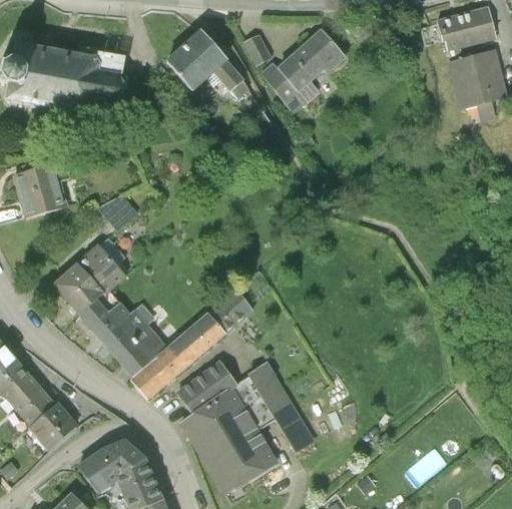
[(488,7),(438,21),(439,22),(444,40),(447,52),(497,38),(488,7)]
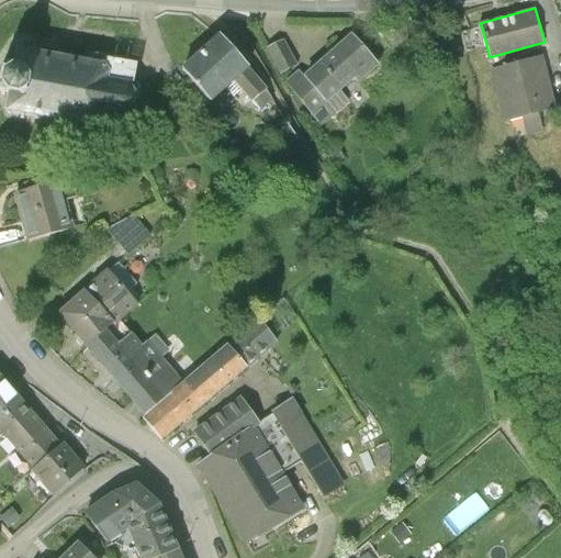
[(466,49),(486,44),(481,24),(461,30),(466,49)]
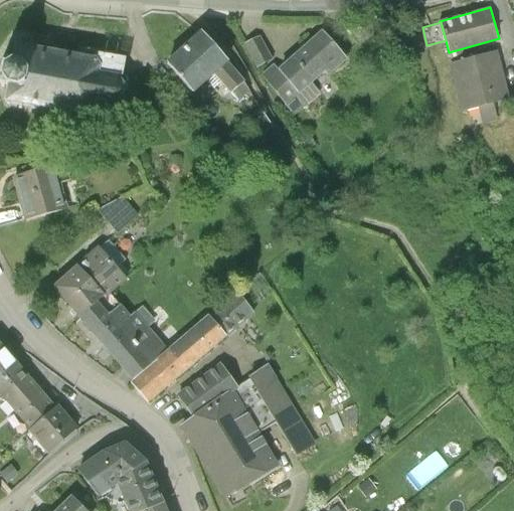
[(204,32),(170,61),(194,90),(213,73),(224,62),(227,60),(204,32)]
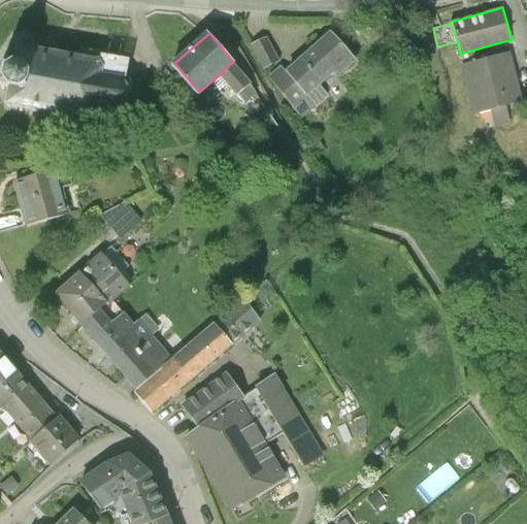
[(332,33),(288,71),(306,94),(320,83),(333,71),(336,74),(355,59),(332,33)]
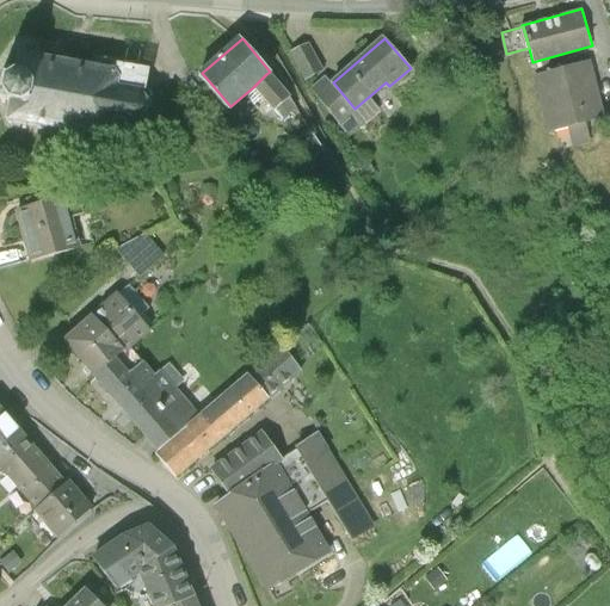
[(290,51),(305,79),(322,69),(308,42),(290,51)]
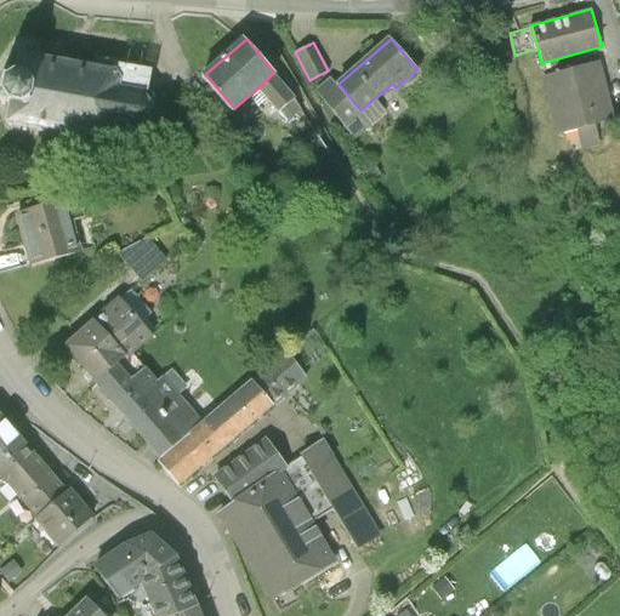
[(18,57),(16,68),(15,68),(13,72),(11,70),(11,68),(7,67),(7,70),(6,70),(5,72),(3,72),(1,75),(5,75),(1,92),(0,91),(0,95),(1,96),(1,97),(3,98),(3,101),(6,102),(6,98),(9,100),(9,102),(10,102),(7,114),(6,114),(5,117),(7,118),(6,119),(9,120),(9,121),(12,123),(12,120),(23,123),(23,127),(27,127),(27,123),(39,125),(39,126),(43,127),(43,125),(53,127),(53,131),(57,132),(57,127),(69,130),(68,132),(73,132),(73,131),(84,132),(83,140),(81,140),(81,142),(102,146),(103,143),(102,142),(103,136),(129,141),(129,142),(130,142),(131,141),(132,141),(132,138),(131,138),(134,125),(135,130),(138,129),(137,124),(147,118),(149,120),(152,117),(148,115),(151,103),(154,103),(153,100),(149,100),(143,91),(146,87),(142,85),(141,89),(142,75),(143,75),(144,73),(143,73),(143,72),(141,72),(141,73),(114,68),(115,61),(117,62),(118,58),(96,55),(96,57),(97,58),(96,64),(85,63),(85,61),(81,61),(80,62),(69,60),(70,56),(67,55),(66,60),(55,57),(55,56),(51,55),(51,57),(39,55),(40,50),(37,50),(26,49),(26,47),(22,47),(21,51),(18,51),(18,53),(17,52),(16,56),(18,57)]
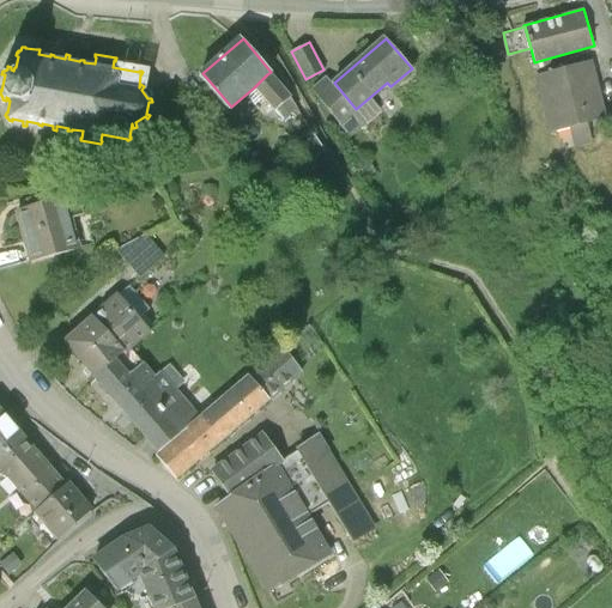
[(606,114),(592,62),(535,78),(550,131),(568,126),(586,120),(606,114)]
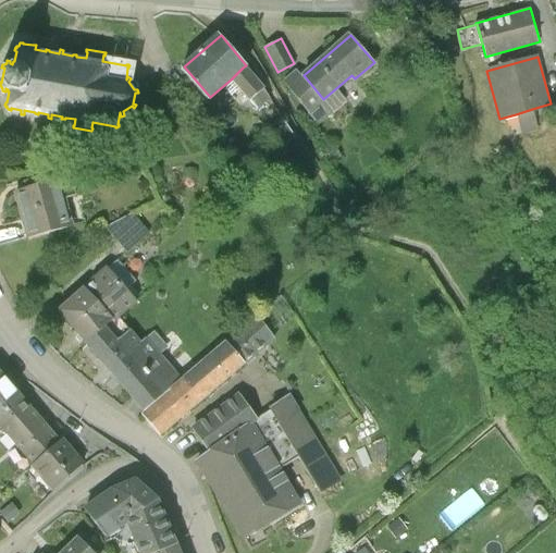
[(261,89),(243,68),(231,80),(248,100),(261,89)]
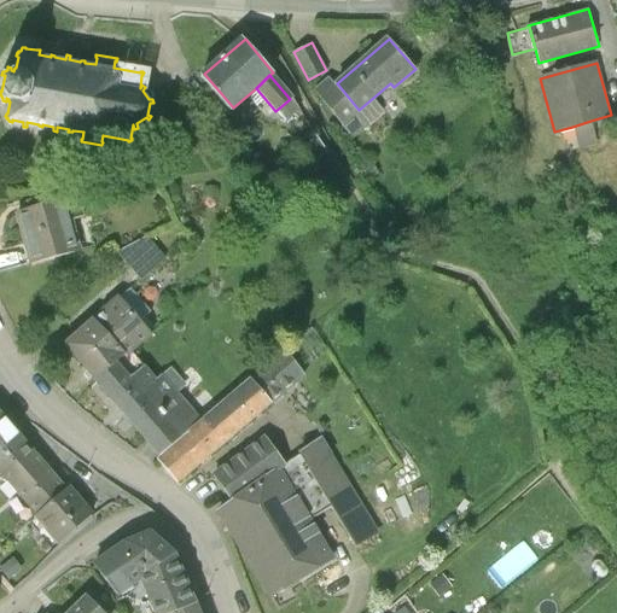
[(359,110),(337,83),(330,76),(316,88),(355,134),(368,122),(359,110)]
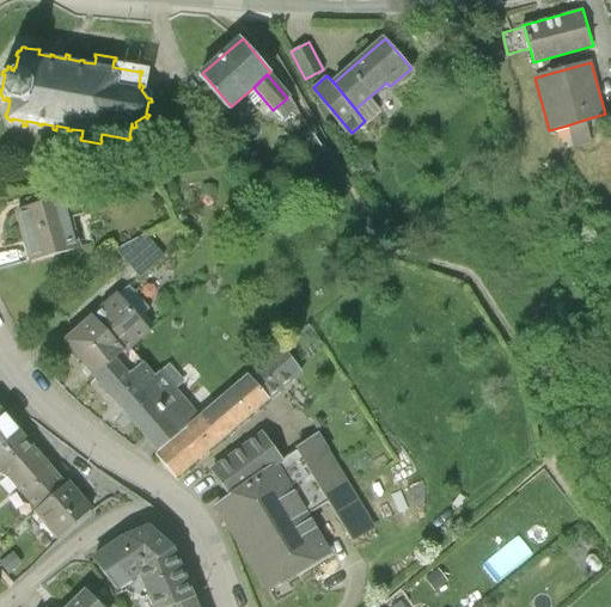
[(380,108),(371,96),(355,109),(365,121),(380,108)]
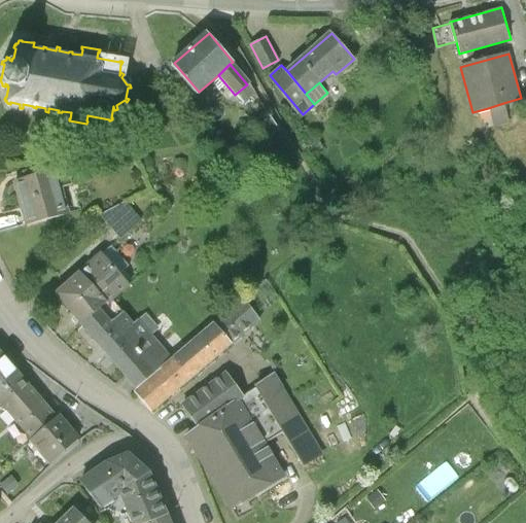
[(492,124),(509,118),(503,103),(488,108),(492,124)]
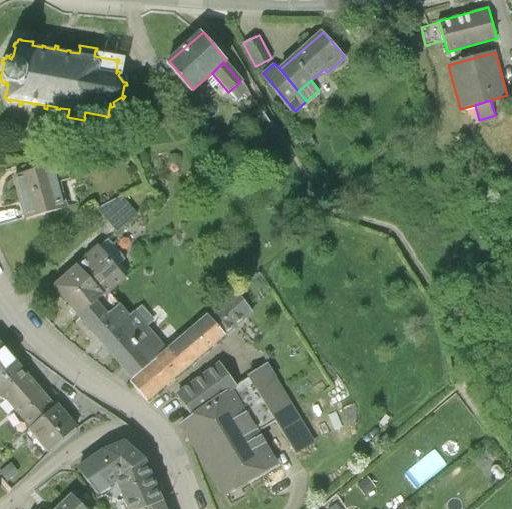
[(50,165),(13,176),(24,217),(62,207),(50,165)]
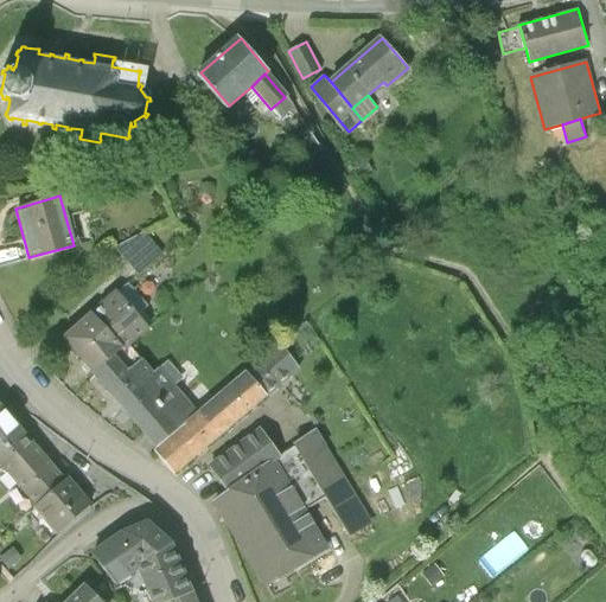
[(163,253),(144,231),(115,245),(139,273),(163,253)]
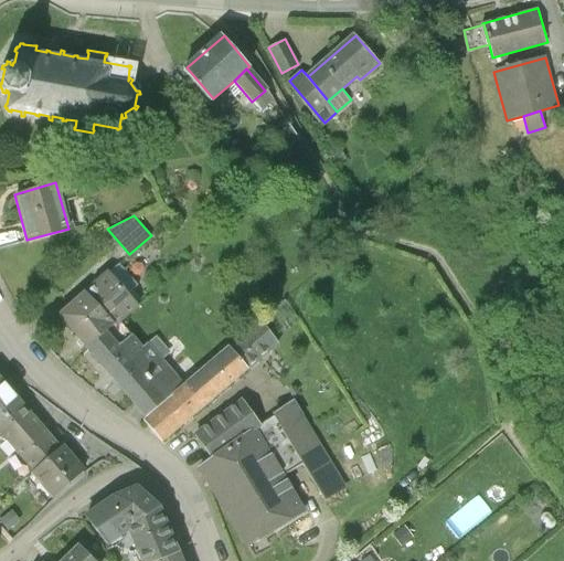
[(57,317),(85,349),(103,334),(135,306),(106,274),(57,317)]
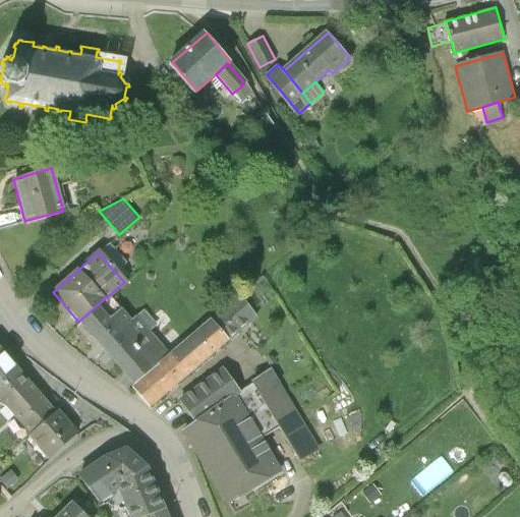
[(237,296),(210,321),(227,340),(254,317),(237,296)]
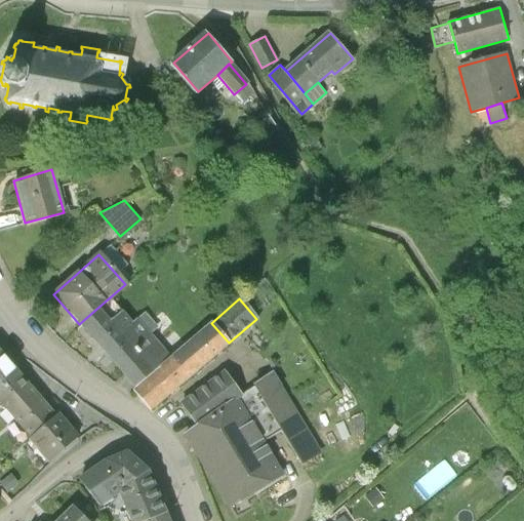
[(79,324),(135,389),(171,357),(137,318),(131,323),(121,311),(108,323),(95,310),(79,324)]
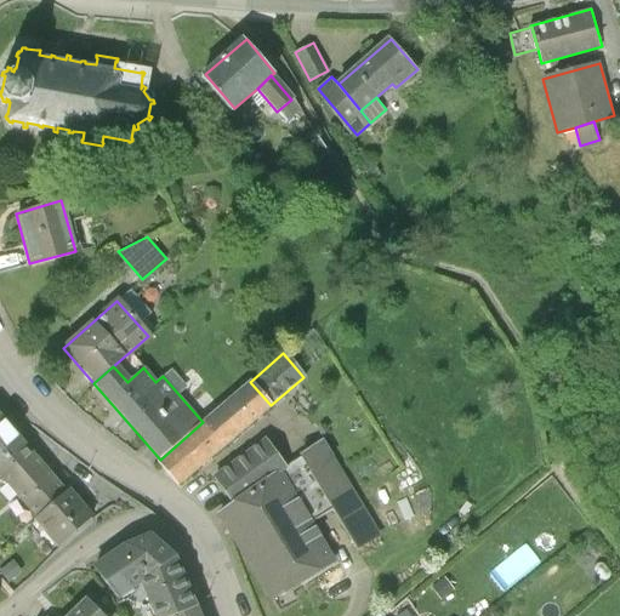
[(181,483),(271,405),(250,382),(203,422),(160,460),(181,483)]
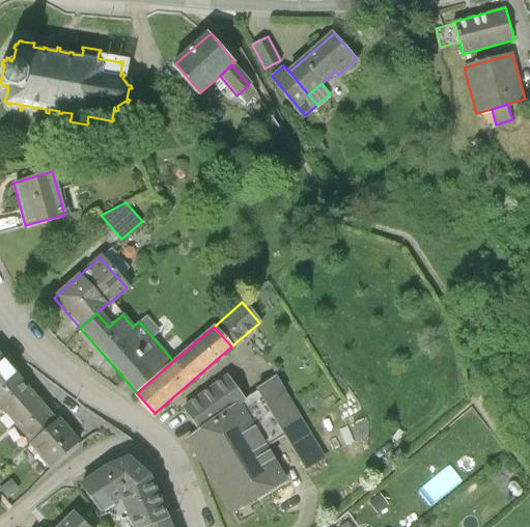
[(0,351),(0,392),(21,375),(0,351)]
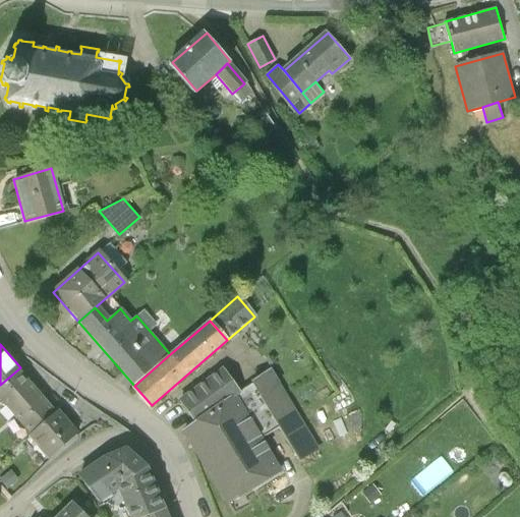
[(182,396),(197,417),(236,392),(241,389),(225,365),(182,396)]
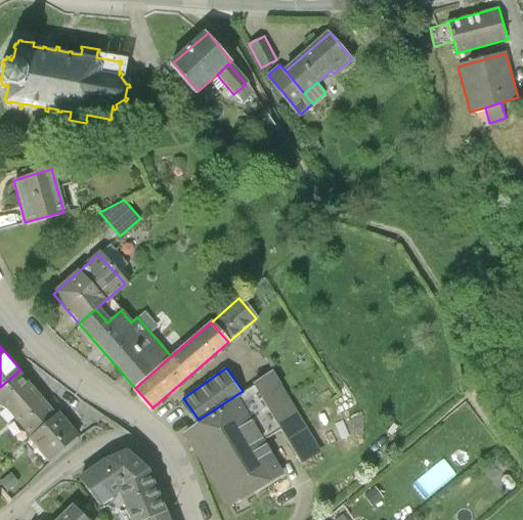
[(0,387),(0,393),(34,432),(57,412),(20,370),(0,387)]
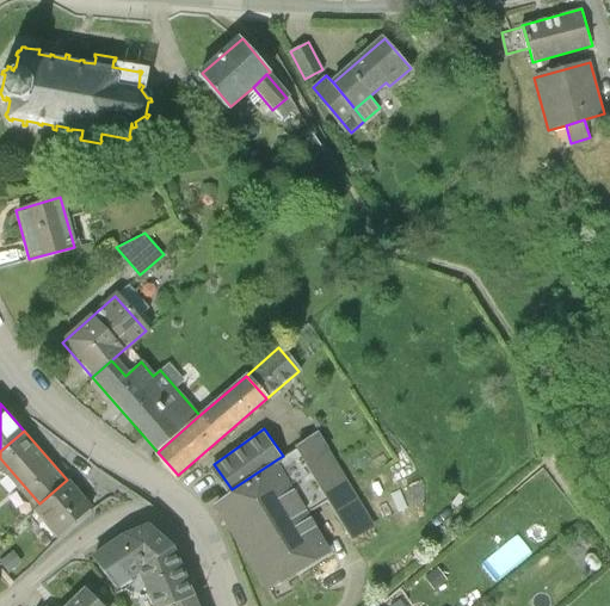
[(375,520),(318,432),(296,445),(353,535),(375,520)]
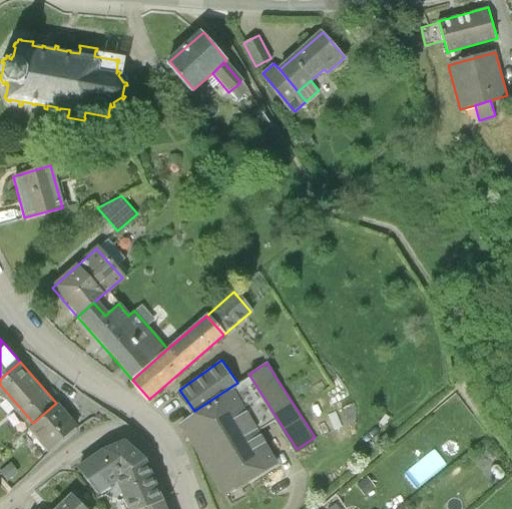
[(194,411),(182,419),(225,491),(277,460),(232,386),(194,411)]
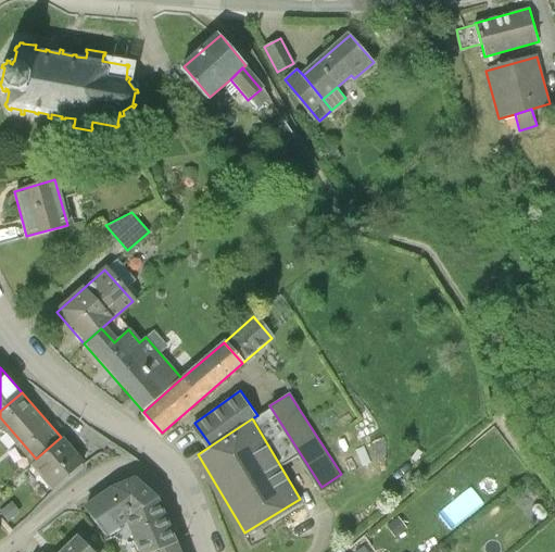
[(65,434),(61,437),(36,459),(57,483),(86,458),(65,434)]
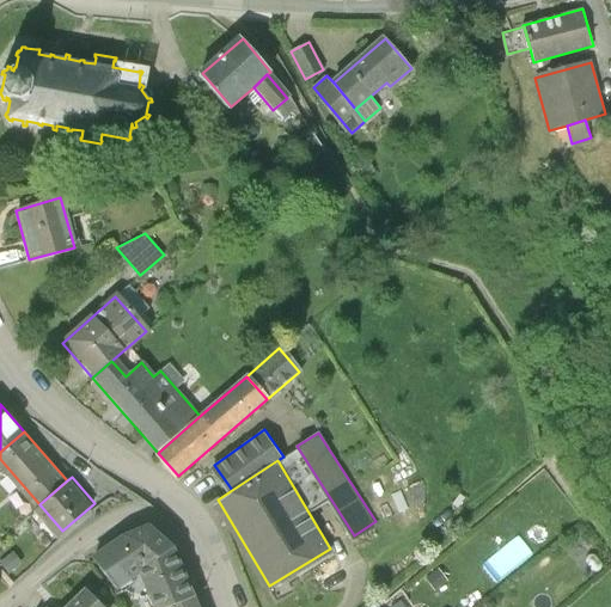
[(151,527),(129,534),(148,565),(176,549),(151,527)]
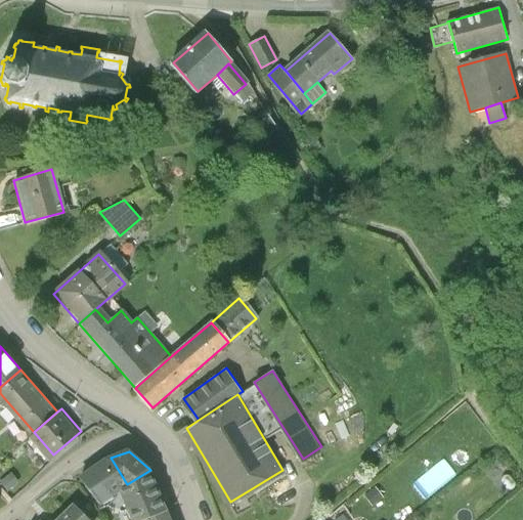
[(443,453),(412,478),(425,493),(454,469),(443,453)]
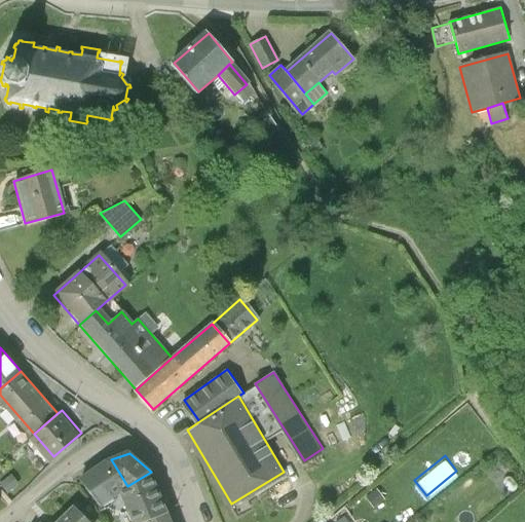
[(123,488),(127,486),(111,459),(82,479),(102,504),(123,488)]
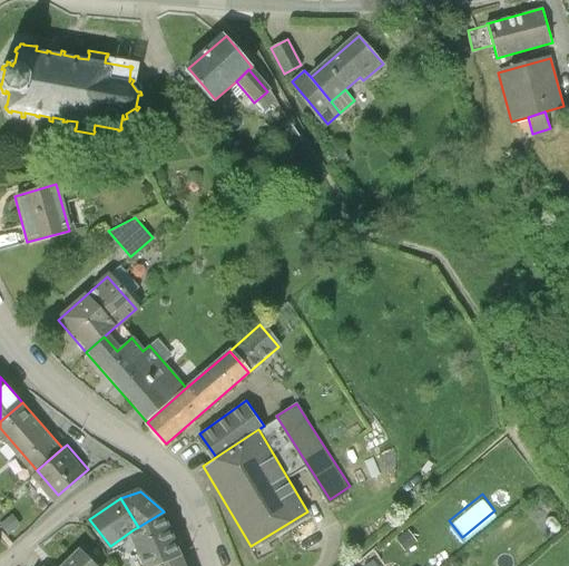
[(155,565),(183,555),(164,511),(138,527),(134,529),(147,565),(155,565)]
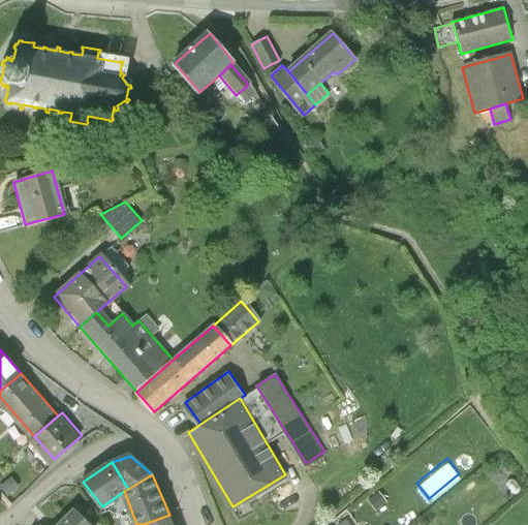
[(19,485),(10,475),(1,484),(8,493),(19,485)]
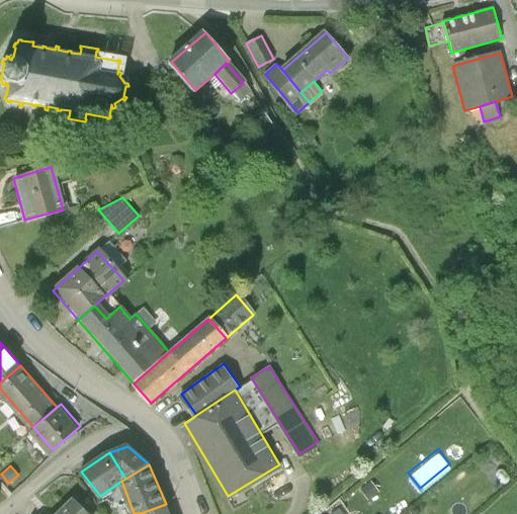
[(377,491),(371,482),(362,489),(368,497),(377,491)]
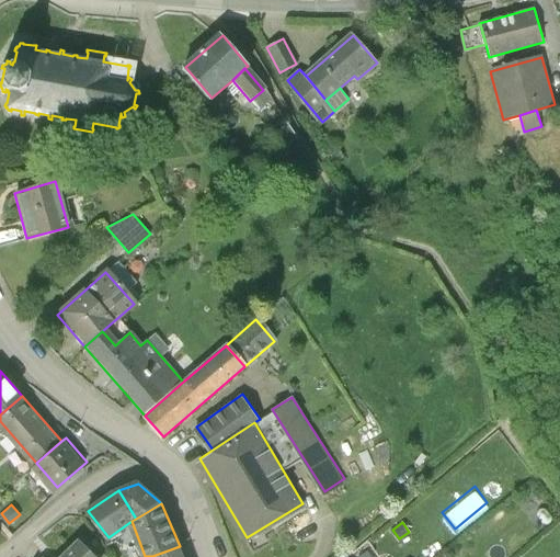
[(93,556),(80,542),(64,556),(93,556)]
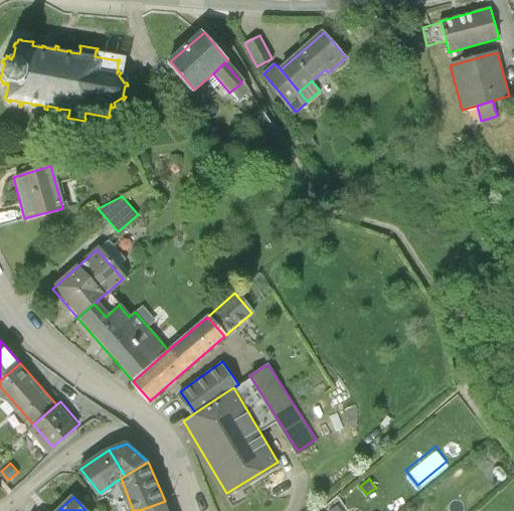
[(169,510),(165,501),(140,510),(169,510)]
